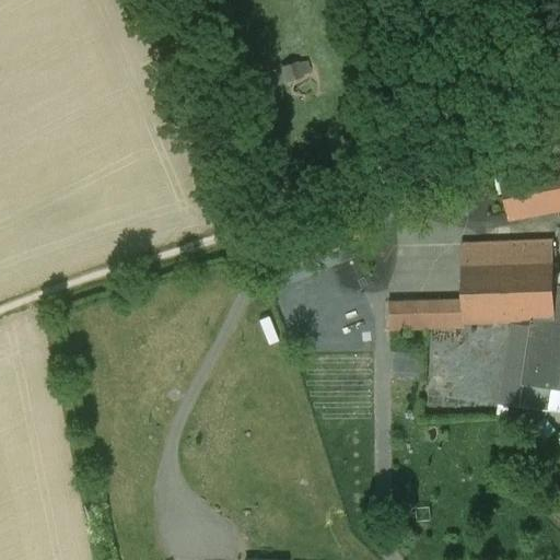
[(305,57),(279,68),(284,83),(312,72),(305,57)]
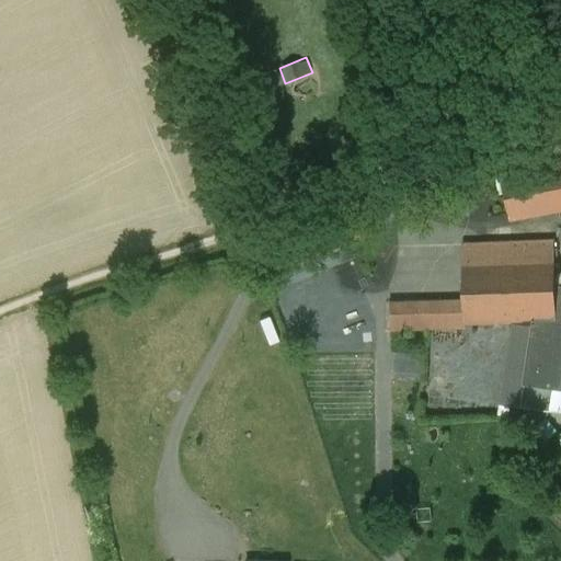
[(560,163),(503,174),(512,220),(560,209),(560,163)]
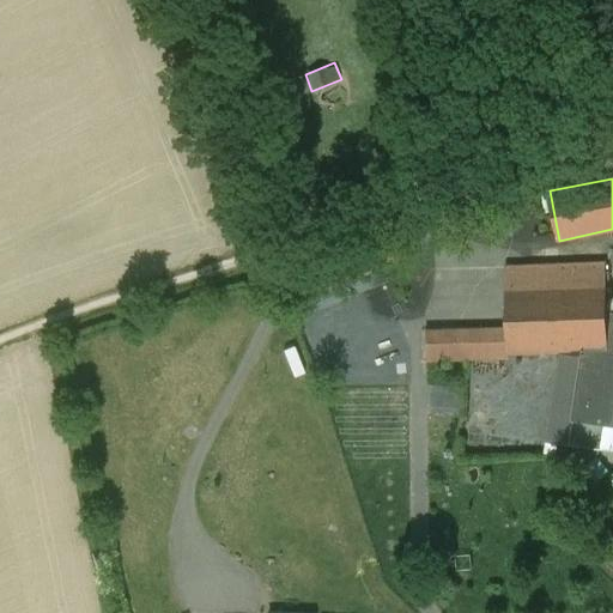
[(401,235),(299,273),(308,296),(351,280),(410,258),(401,235)]
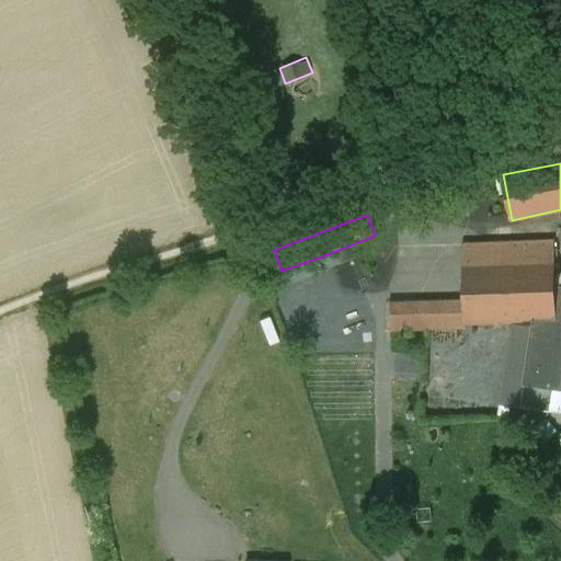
[(554,240),(521,242),(522,258),(554,256),(554,240)]
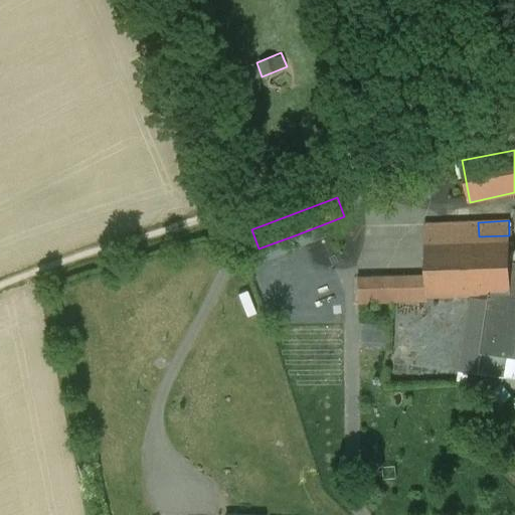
[(478,222),(424,224),(425,238),(479,236),(478,222)]
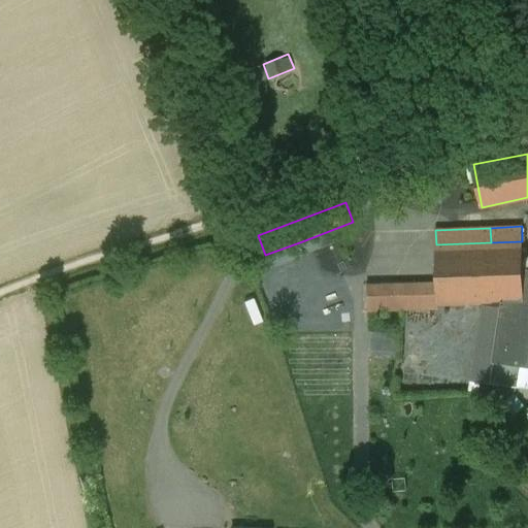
[(302,241),(265,255),(270,267),(306,253),(302,241)]
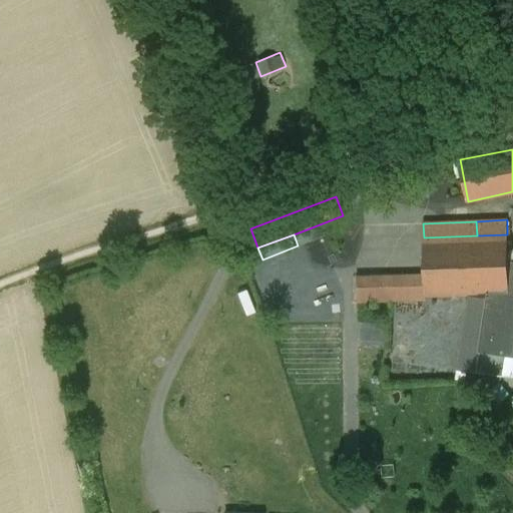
[(477,235),(424,237),(425,275),(425,296),(426,296),(471,294),(488,292),(508,295),(508,261),(507,234),(477,235)]
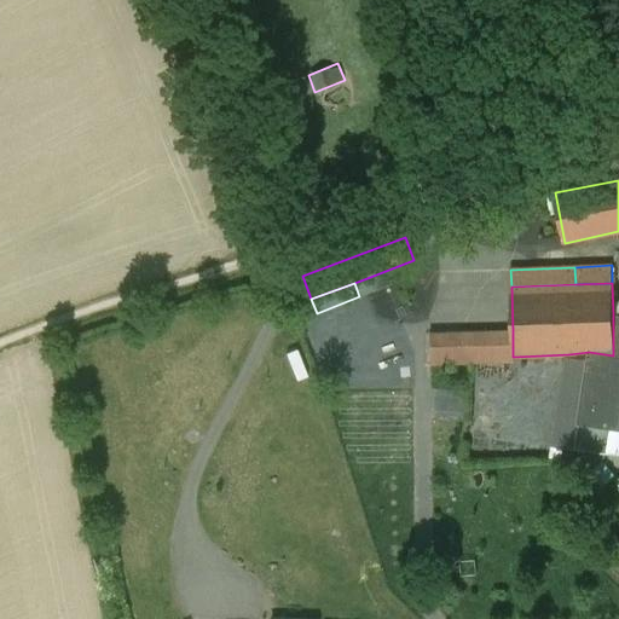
[(513,331),(429,334),(429,363),(514,360),(514,357),(513,357),(513,331)]
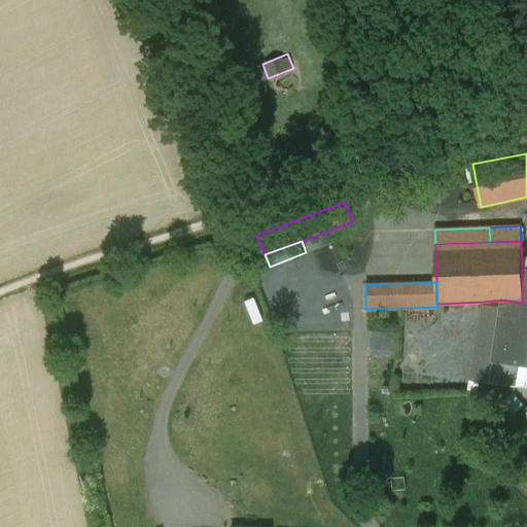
[(501,300),(484,302),(472,373),(491,376),(493,360),(501,300)]
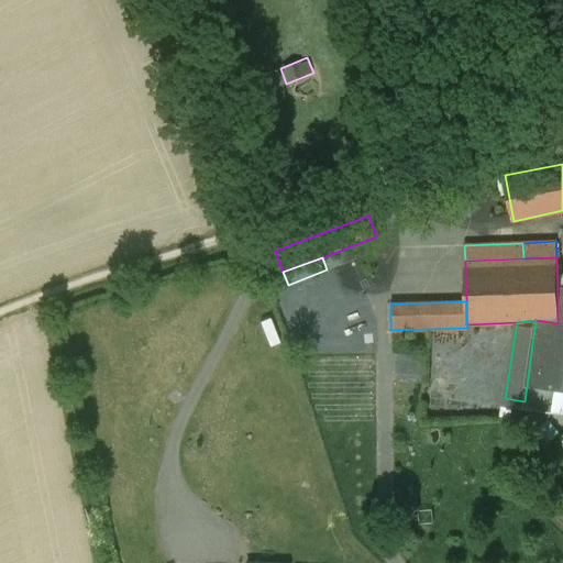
[(562,323),(558,323),(536,320),(527,385),(554,388),(562,389),(562,323)]
